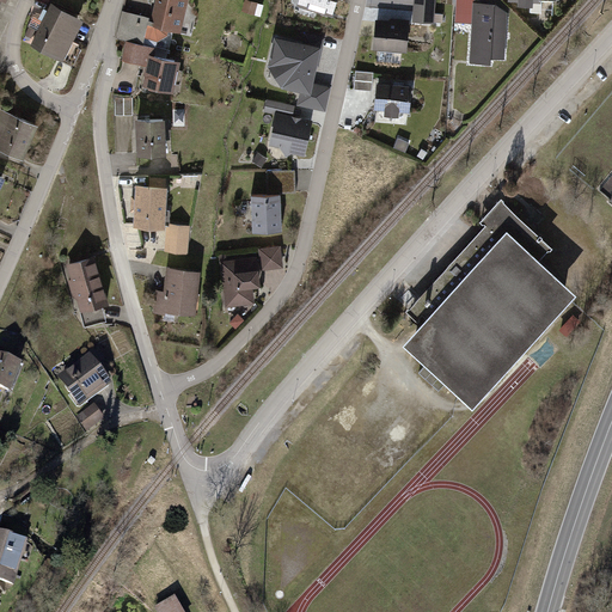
[(185,0),(158,0),(153,25),(146,24),(142,42),(164,47),(167,31),(178,34),(185,0)]
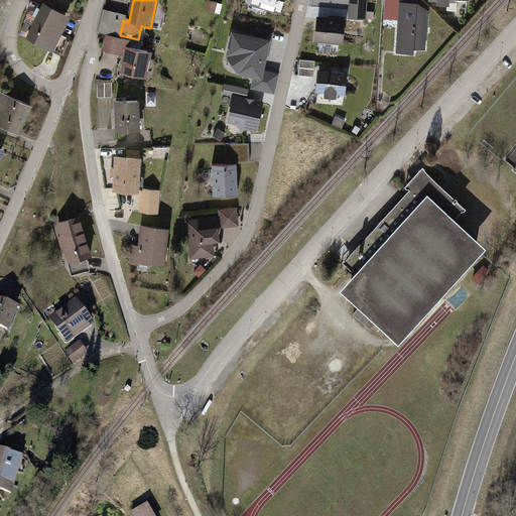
[(285,0),(249,0),(248,5),(282,14),(285,0)]
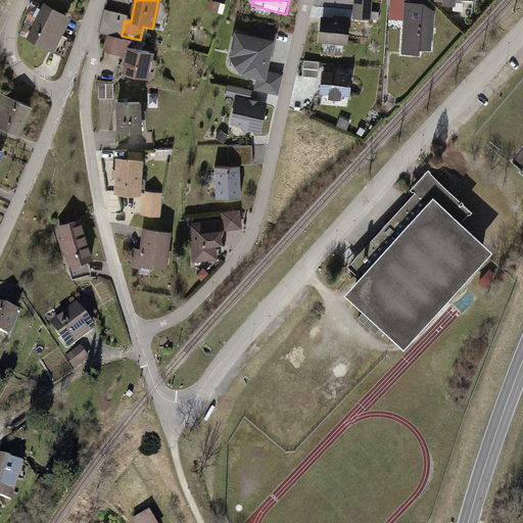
[(373,0),(354,0),(353,18),(372,19),(373,0)]
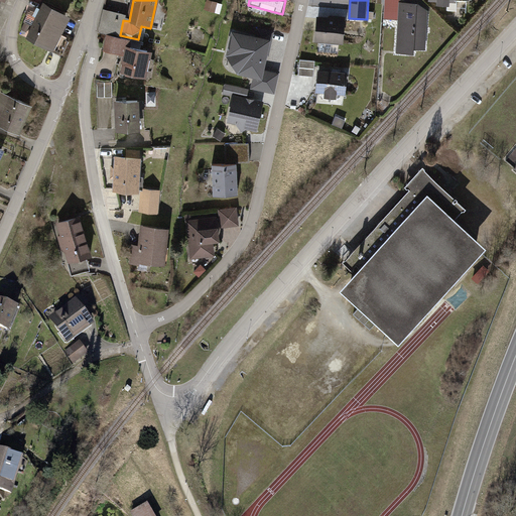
[(431,7),(398,2),(391,53),(412,56),(413,49),(424,51),(431,7)]
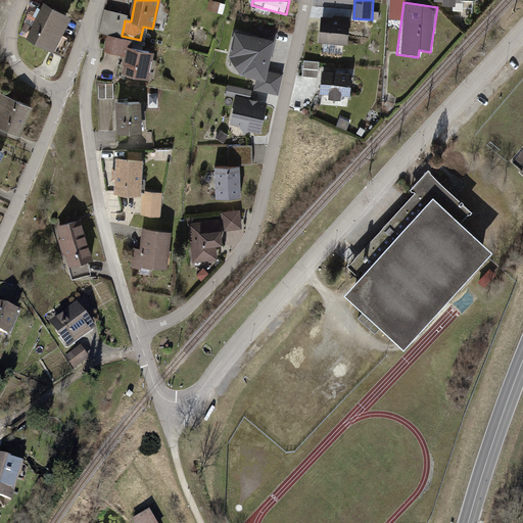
[(67,18),(40,6),(18,52),(46,65),(67,18)]
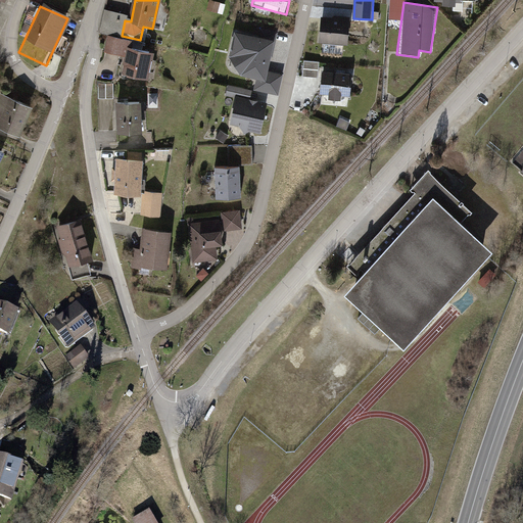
[(125,14),(104,10),(100,32),(121,35),(125,14)]
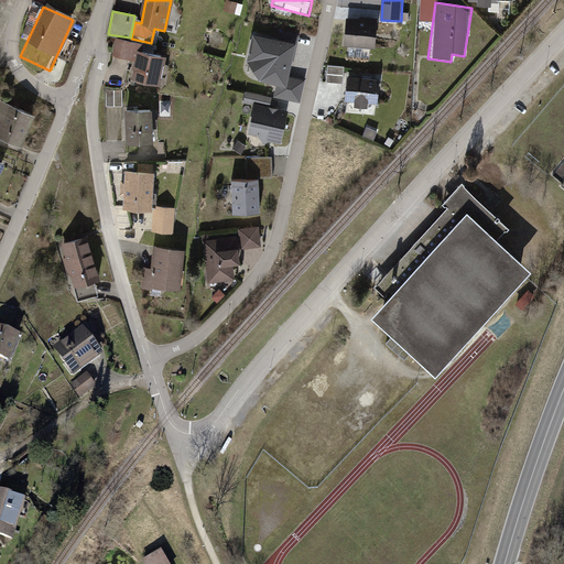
[(379,21),(351,17),(347,45),(375,50),(379,21)]
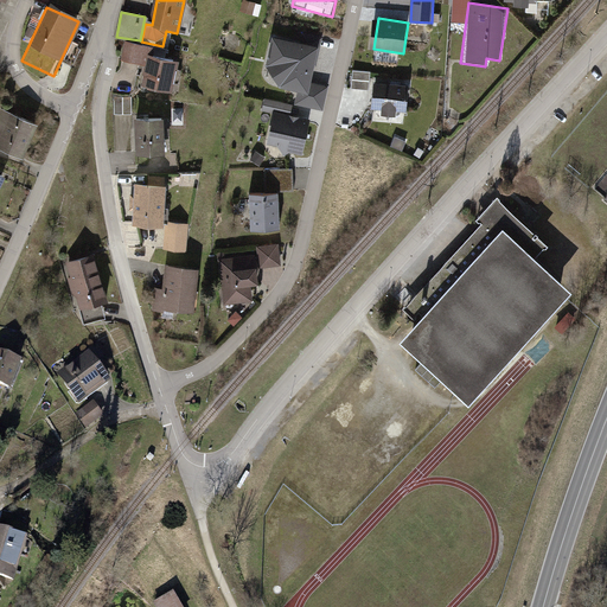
[(317,63),(323,37),(305,33),(302,44),(317,48),(313,62),(317,63)]
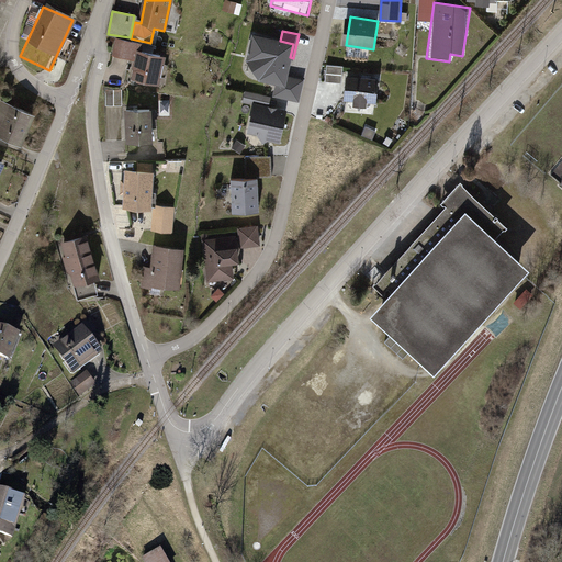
[(280,41),(255,35),(248,59),(259,62),(263,67),(260,77),(279,81),(284,82),(285,76),(290,57),(293,44),(280,41)]
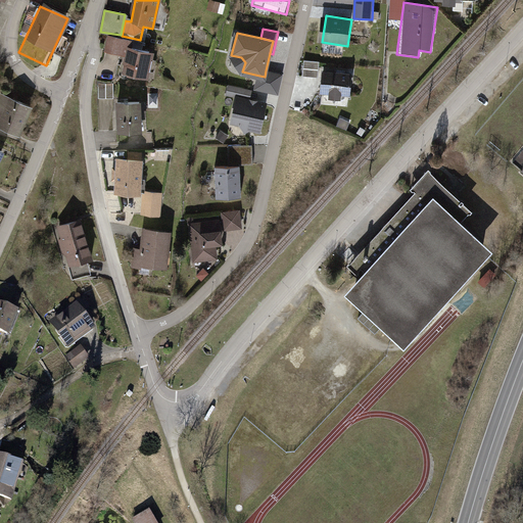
[(128,44),(106,38),(102,52),(123,59),(128,44)]
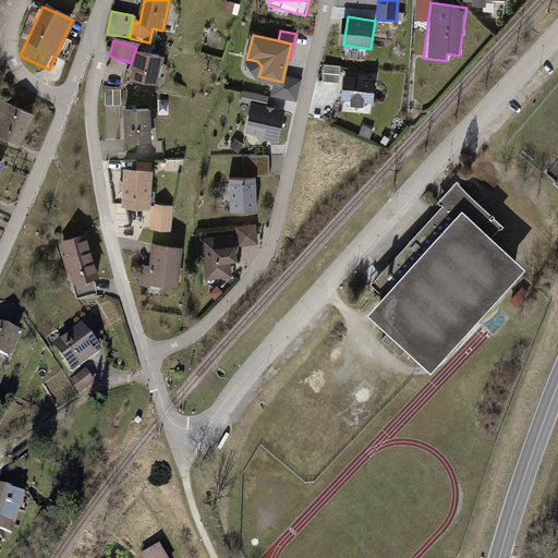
[(162,58),(138,50),(130,77),(155,85),(162,58)]
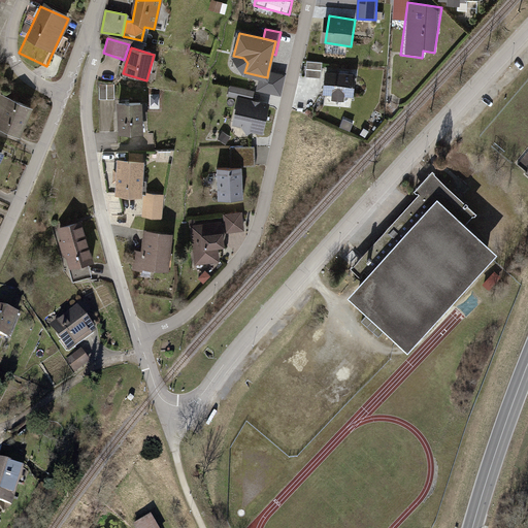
[(322,63),(306,61),(304,76),(319,79),(322,63)]
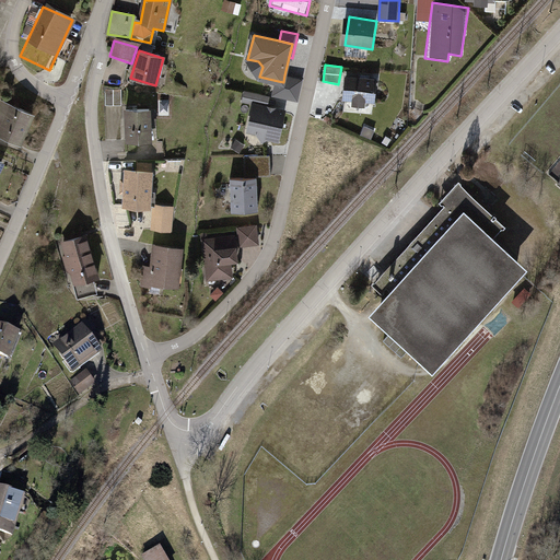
[(376,79),(346,73),(340,103),(371,108),(376,79)]
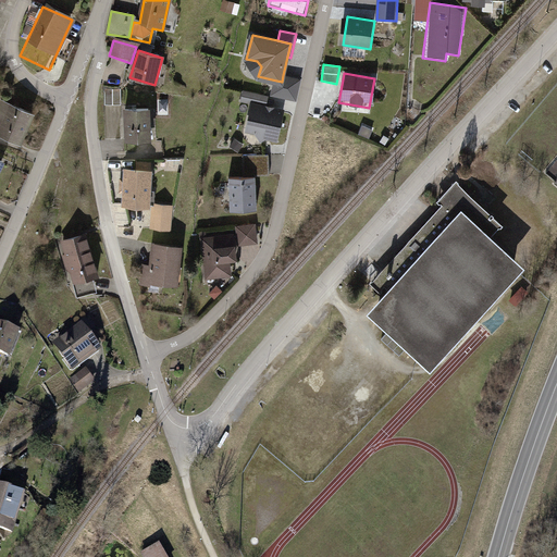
[(273,94),(298,99),(302,79),(283,75),(282,82),(276,81),(273,94)]
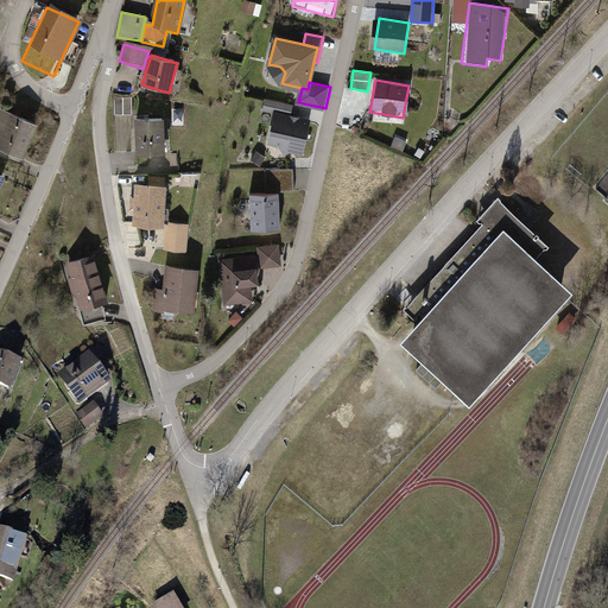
[(291,102),(265,96),(263,108),(289,114),(291,102)]
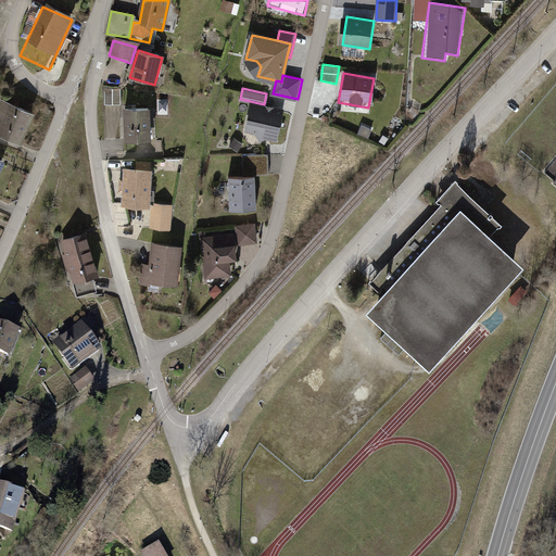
[(119,89),(105,89),(105,105),(119,105),(119,89)]
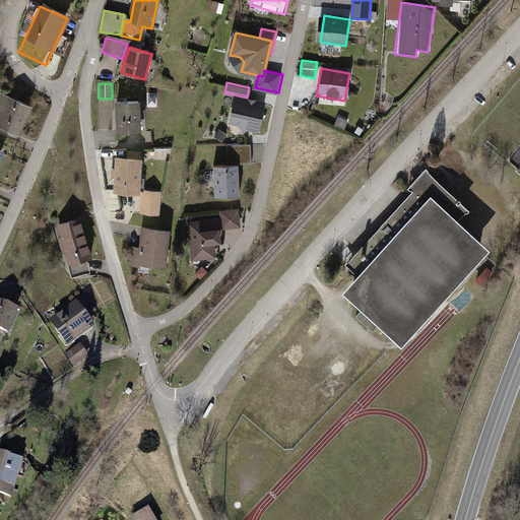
[(0,127),(18,134),(29,106),(0,93),(0,127)]
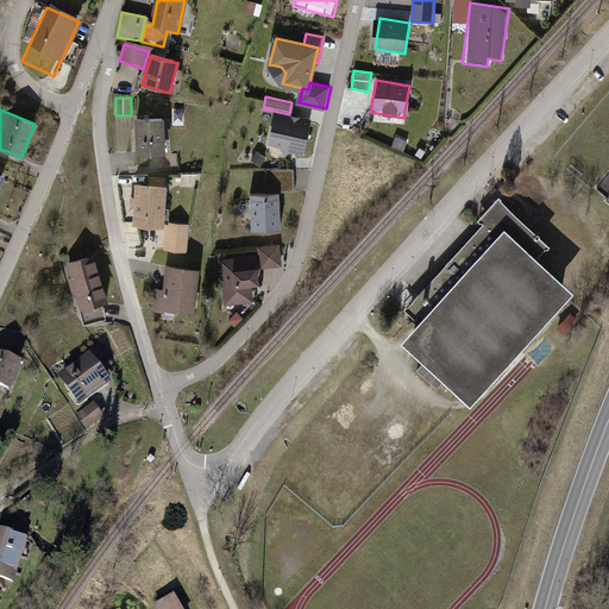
[(309,121),(278,114),(272,142),(303,149),(309,121)]
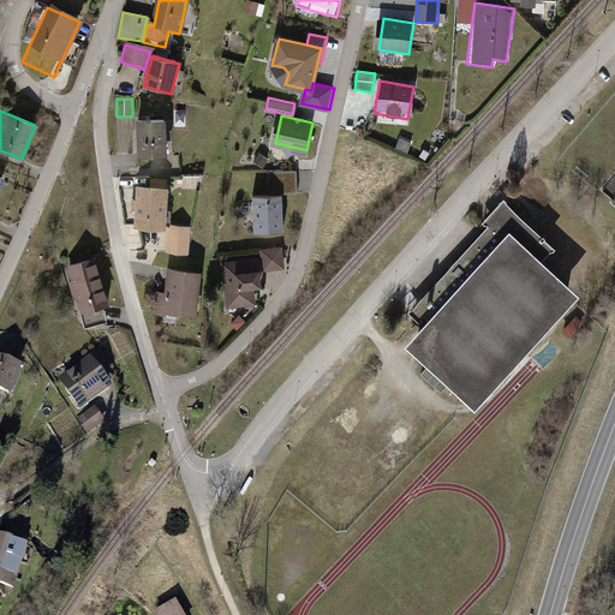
[(139,119),(141,154),(166,153),(165,119),(139,119)]
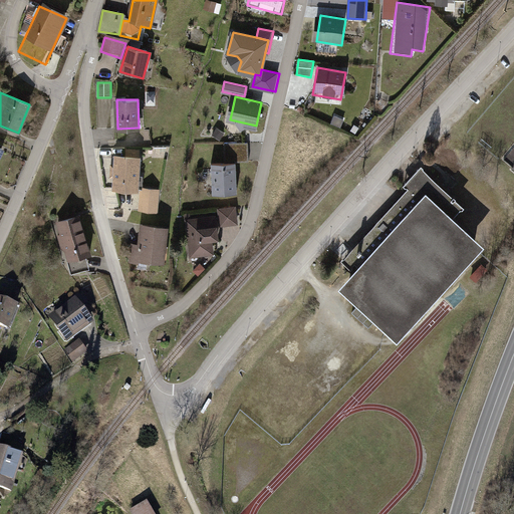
[(247,144),(224,145),(224,161),(247,161),(247,144)]
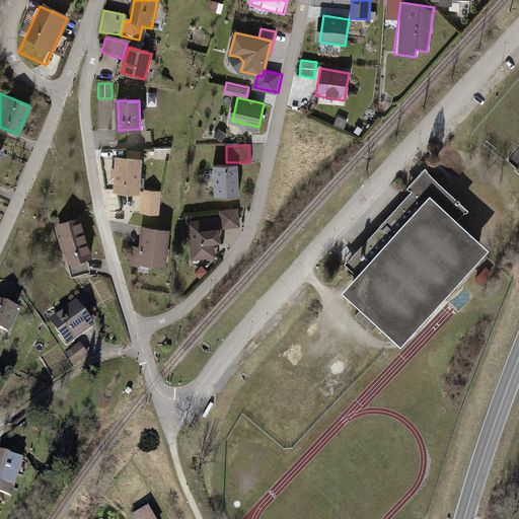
[(142,159),(117,157),(114,191),(139,193),(142,159)]
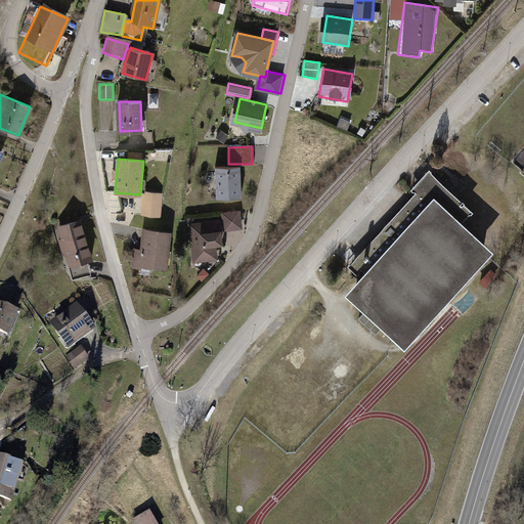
[(239,165),(213,167),(215,199),(242,197),(239,165)]
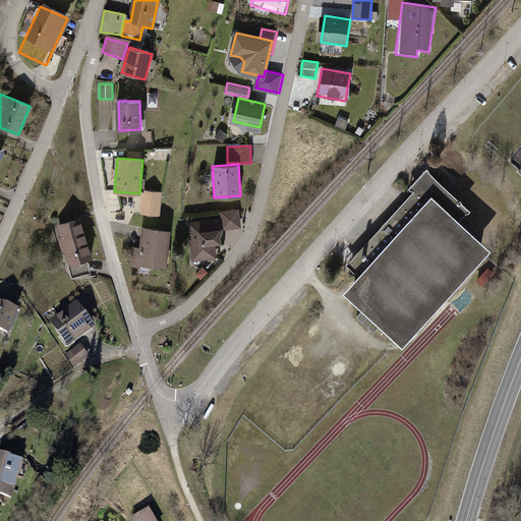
[(350,273),(333,291),(392,345),(482,246),(455,221),(466,209),(425,172),(341,265),(350,273)]
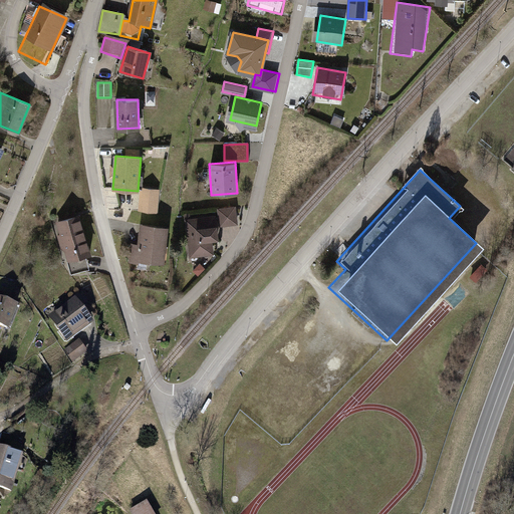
[(161,211),(161,187),(141,187),(141,211),(161,211)]
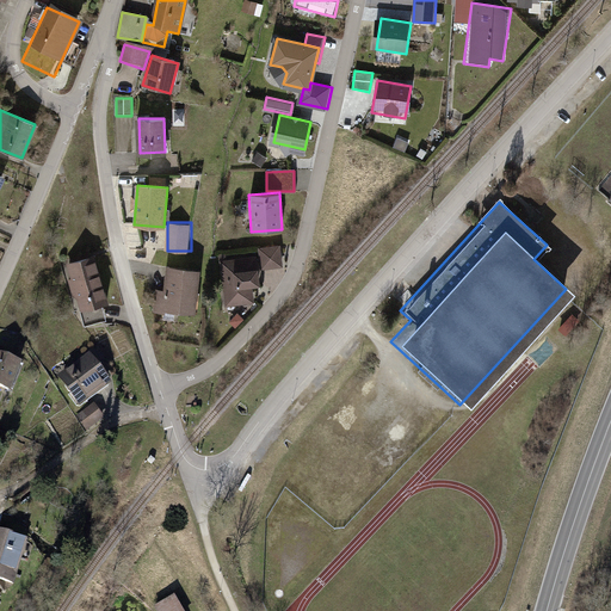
[(283,265),(279,242),(258,246),(261,267),(283,265)]
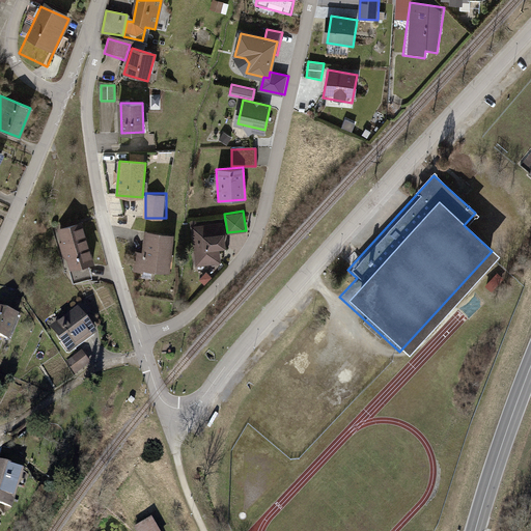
[(82,218),(53,226),(65,272),(70,270),(86,266),(94,264),(82,218)]
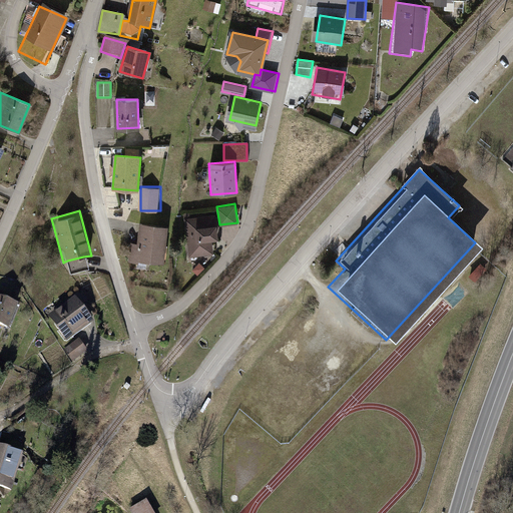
[(191,229),(188,229),(191,254),(211,251),(210,238),(214,237),(212,228),(215,227),(213,216),(190,219),(191,229)]
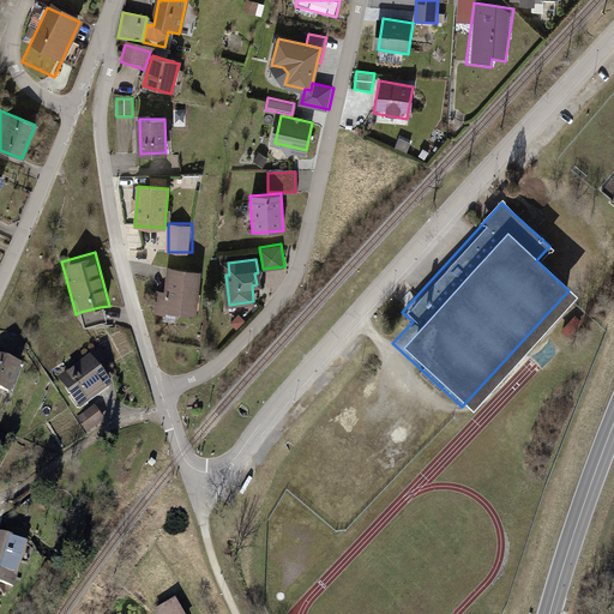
[(200,272),(169,269),(166,294),(158,293),(156,314),(168,317),(169,305),(196,308),(200,272)]
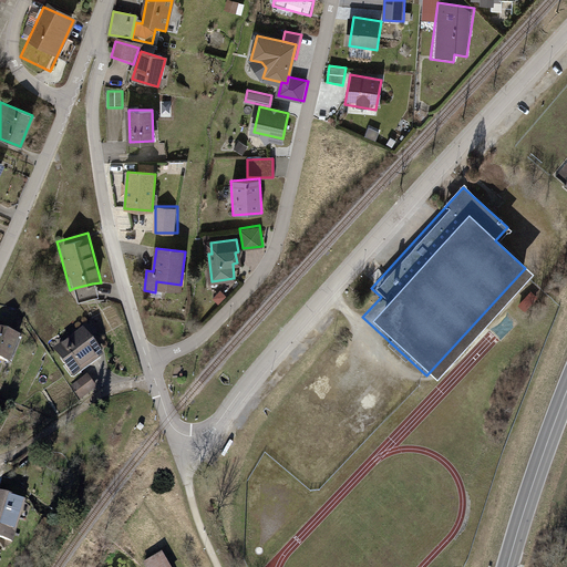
[(74,288),(78,302),(95,298),(92,284),(74,288)]
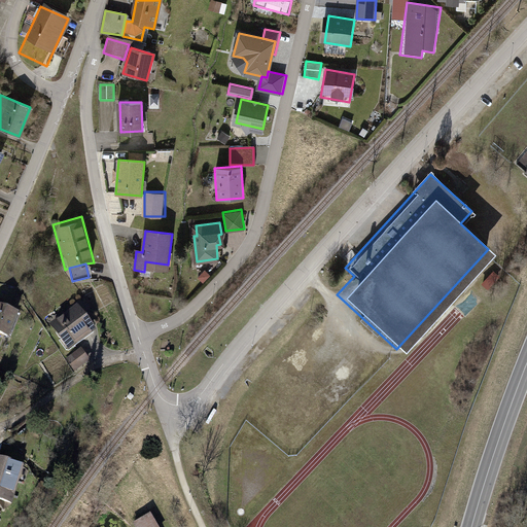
[(74,301),(43,326),(65,352),(96,327),(74,301)]
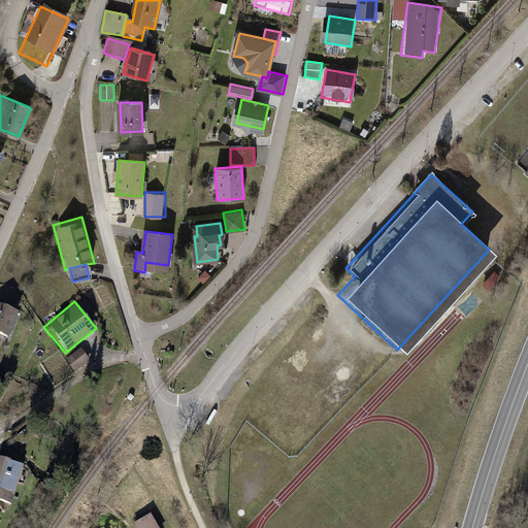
[(18,314),(0,306),(0,337),(7,340),(18,314)]
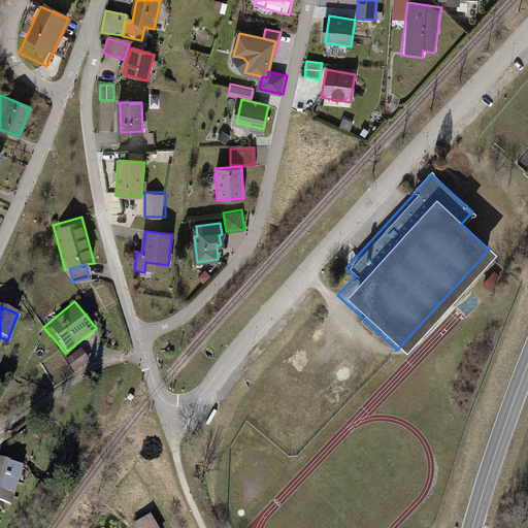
[(88,362),(78,350),(65,361),(74,373),(88,362)]
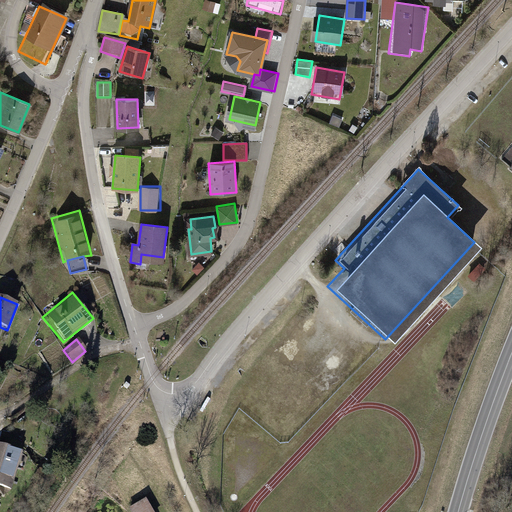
[(16,453),(0,448),(0,485),(7,488),(16,453)]
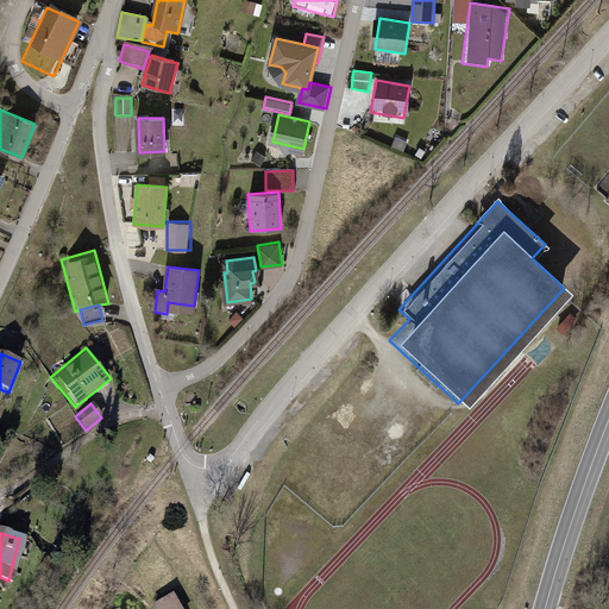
[(181,608),(173,596),(156,607),(156,608),(181,608)]
